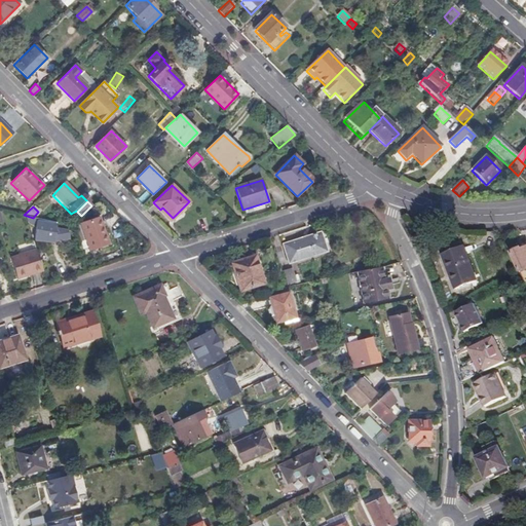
[(33,218),(24,215),(27,224),(35,230),(33,238),(51,243),(67,238),(65,231),(55,229),(57,223),(33,218)]
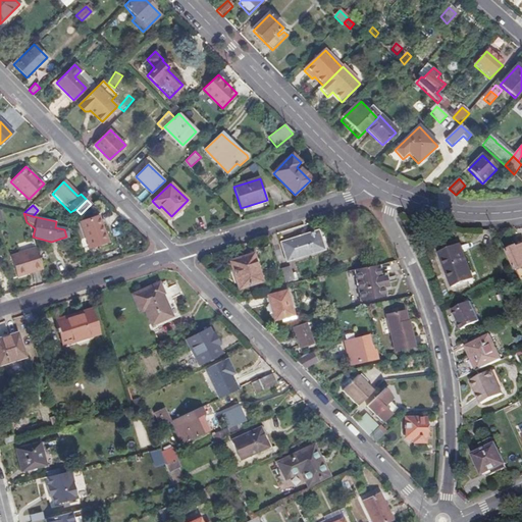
[(114,240),(109,222),(84,230),(90,248),(114,240)]
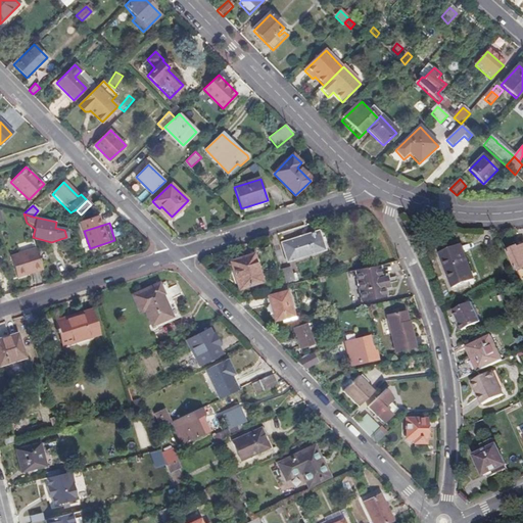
[(325,250),(319,231),(283,243),(289,260),(325,250)]
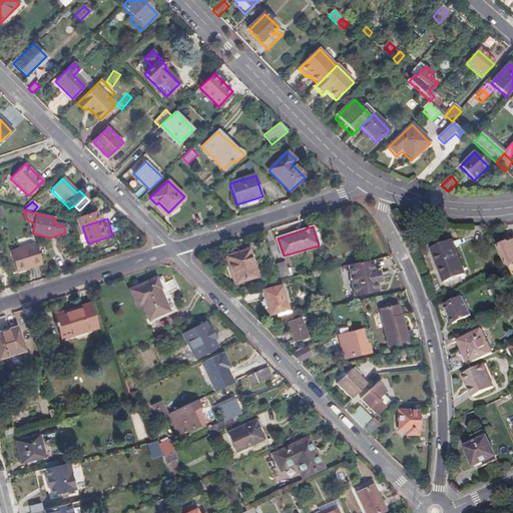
[(454,238),(434,245),(446,281),(466,274),(454,238)]
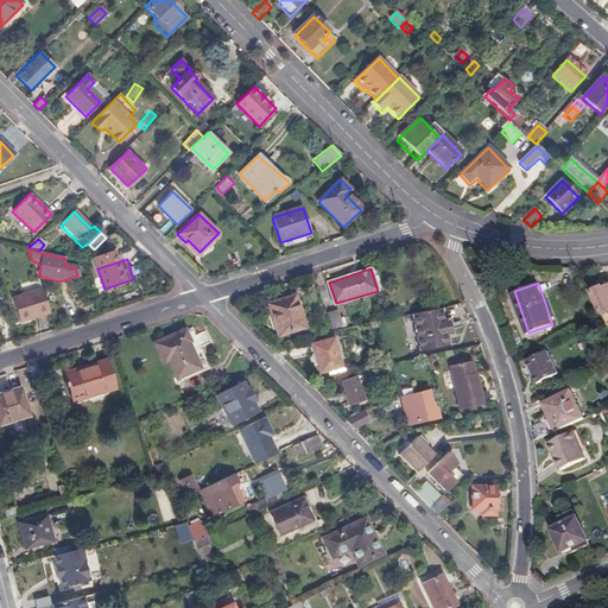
[(607,286),(603,289),(602,286),(591,291),(606,325),(607,323),(607,286)]
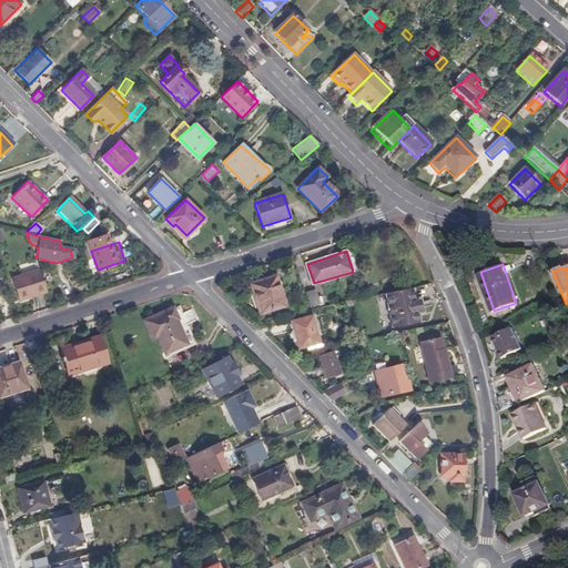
[(47,292),(38,269),(10,279),(18,302),(47,292)]
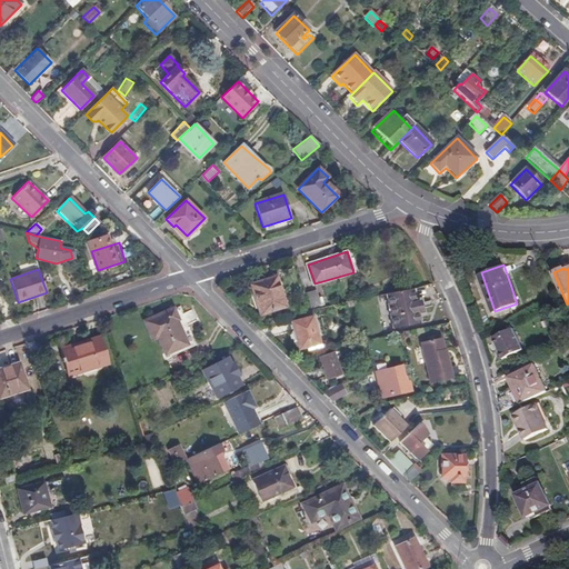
[(283,307),(276,278),(252,286),(261,313),(283,307)]
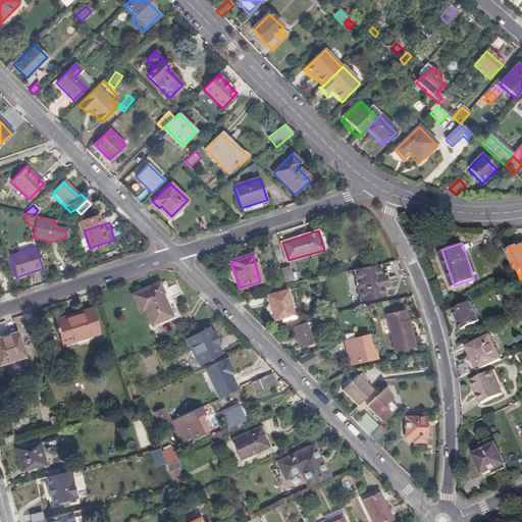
[(384,298),(377,264),(353,270),(361,304),(384,298)]
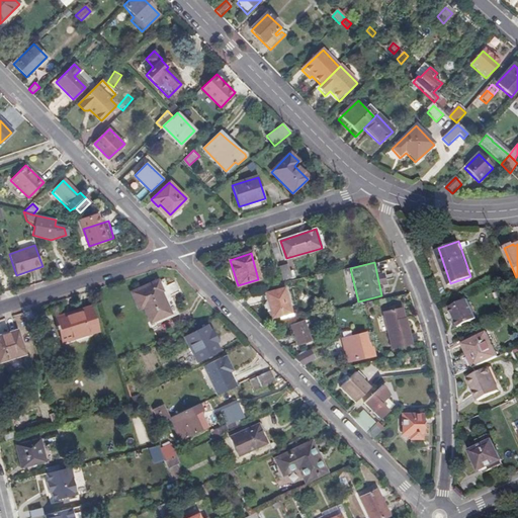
[(384,294),(377,262),(374,262),(381,295),(384,294)]
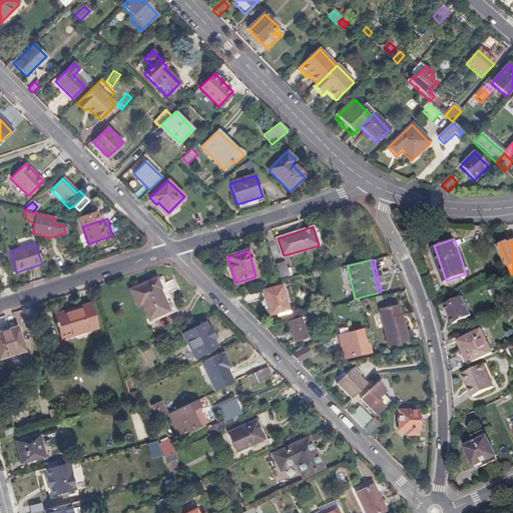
[(284,262),(275,265),(279,278),(288,275),(284,262)]
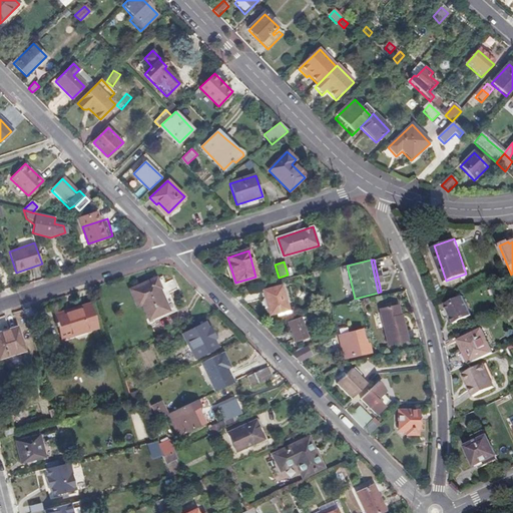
[(142,307),(168,296),(160,279),(155,282),(154,280),(130,291),(137,307),(142,306),(142,307)]
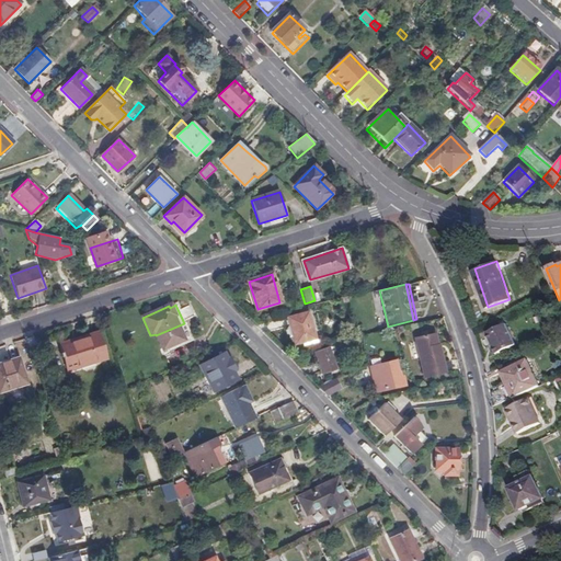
[(305,306),(287,310),(288,319),(307,313),(305,306)]
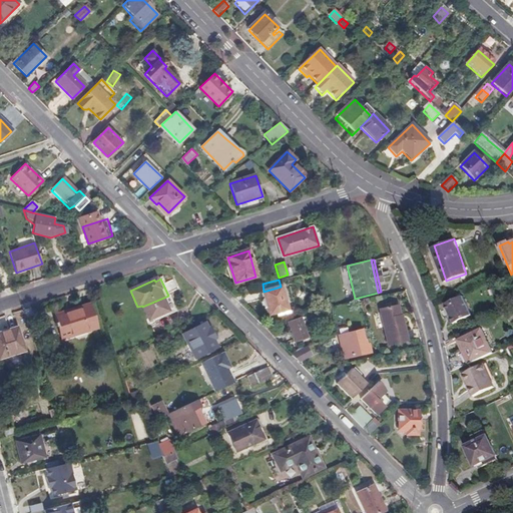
[(281,287),(264,292),(263,292),(269,317),(288,312),(281,287)]
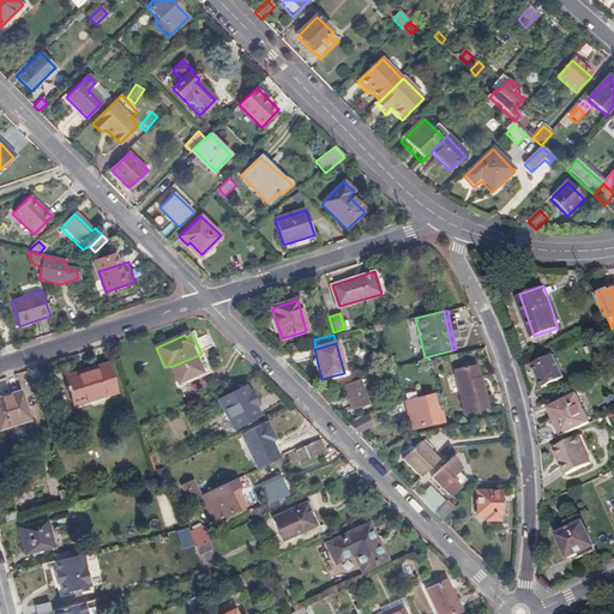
[(211,375),(202,354),(170,367),(181,389),(211,375)]
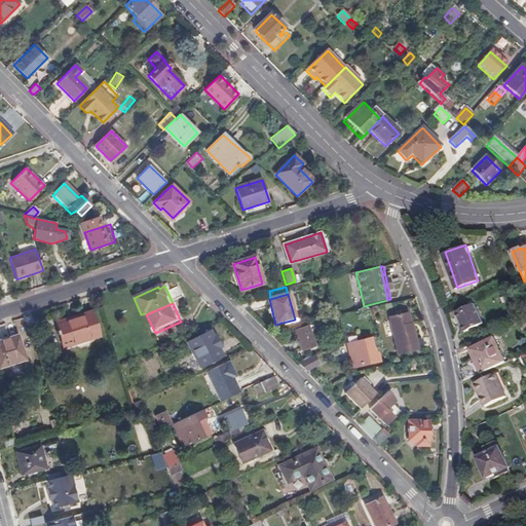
[(484,325),(475,305),(458,313),(462,323),(463,322),(468,332),(484,325)]
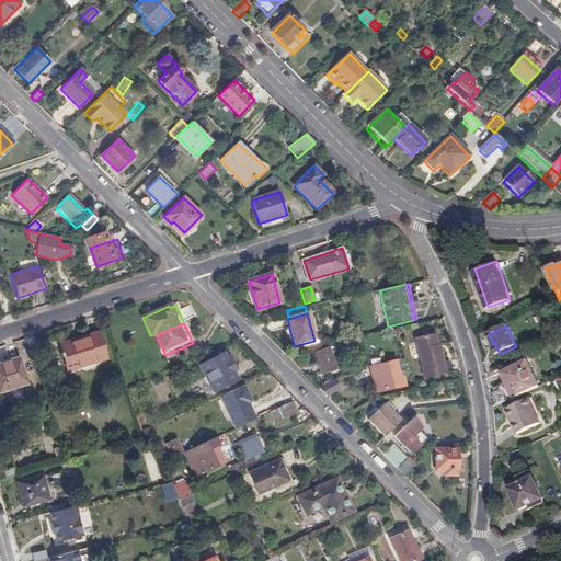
[(103,359),(94,332),(83,336),(84,339),(58,347),(66,373),(103,359)]
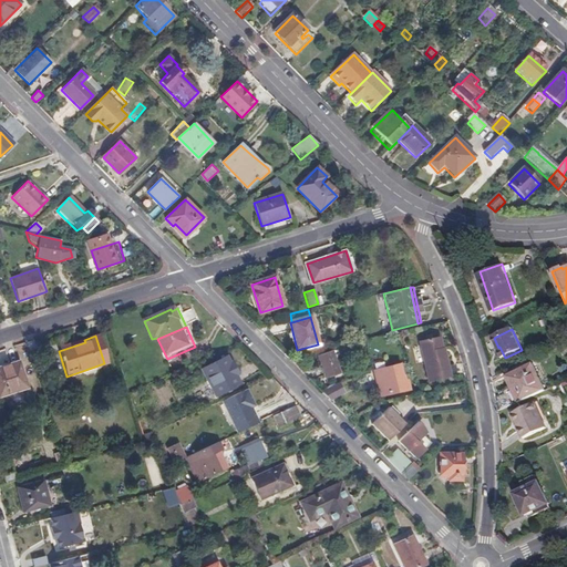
[(443,354),(439,339),(420,343),(429,383),(451,379),(444,354),(443,354)]
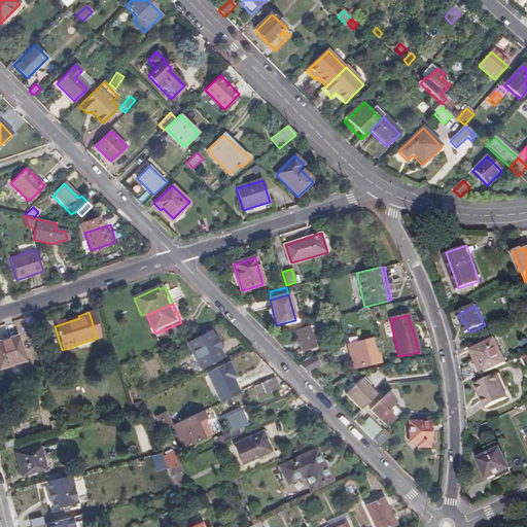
[(308,325),(294,329),(301,355),(315,352),(308,325)]
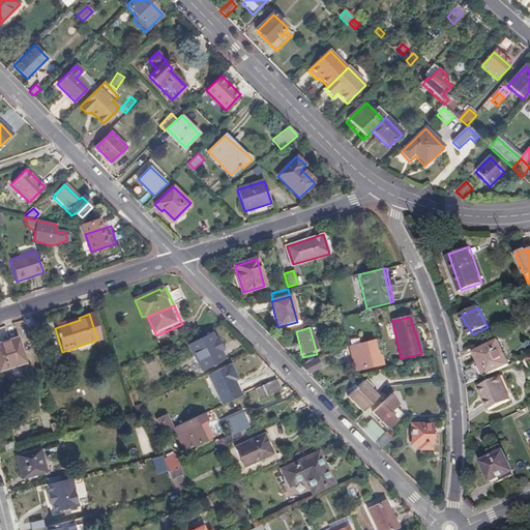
[(213,342),(210,335),(187,348),(201,373),(223,360),(218,352),(221,350),(216,341),(213,342)]
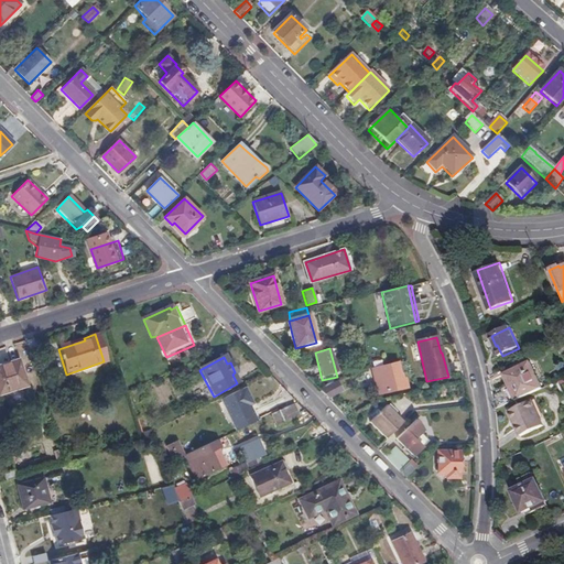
[(24,383),(17,361),(0,367),(0,397),(9,394),(8,389),(24,383)]
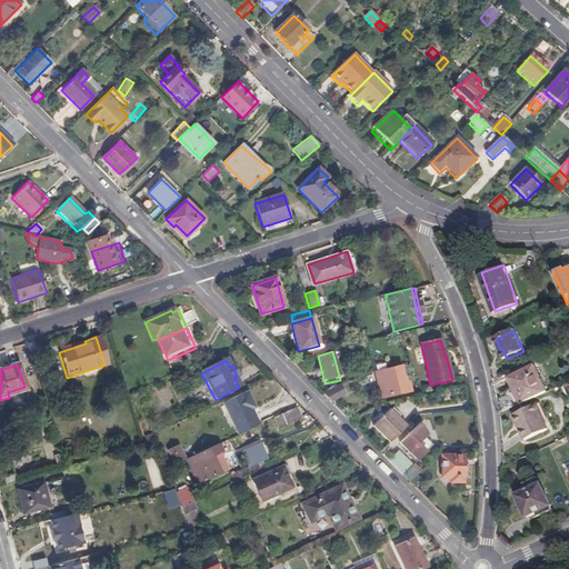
[(509,379),(520,405),(547,392),(535,367),(509,379)]
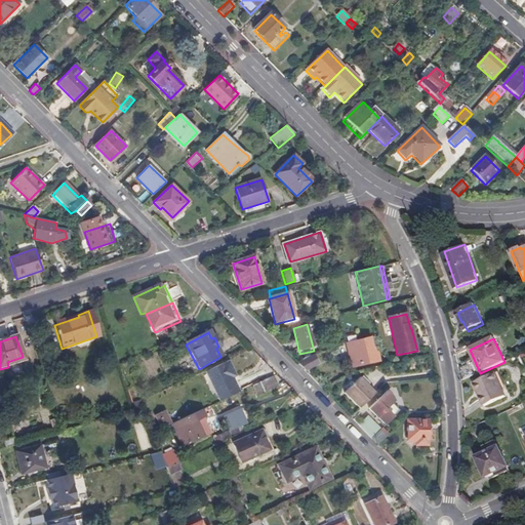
[(375,354),(371,339),(358,342),(358,344),(356,344),(356,346),(348,348),(352,365),(363,363),(363,366),(379,363),(376,354),(375,354)]
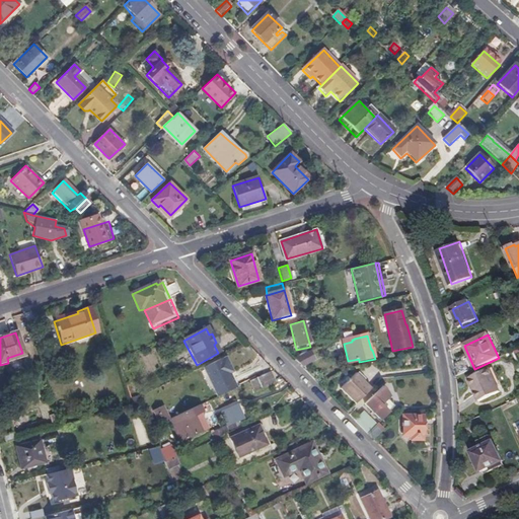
[(309,352),(300,354),(295,360),(302,367),(313,356),(309,352)]
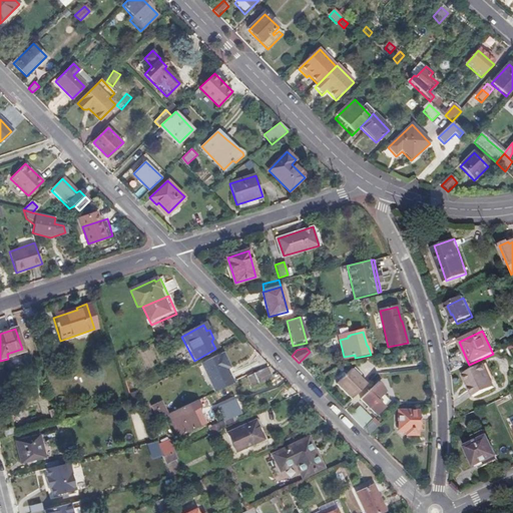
[(229,369),(221,354),(201,363),(216,393),(235,383),(229,372),(226,374),(225,371),(229,369)]
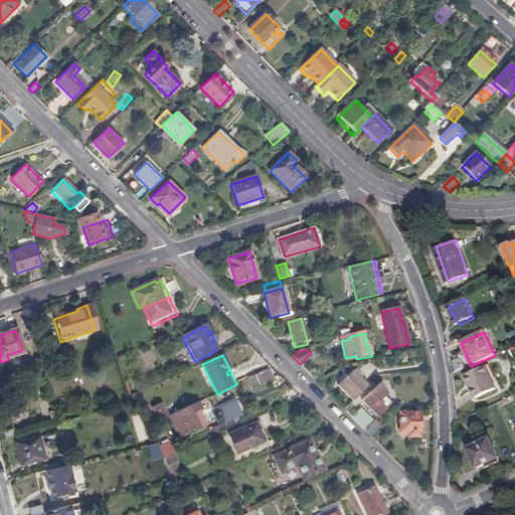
[(496,390),(486,367),(466,377),(476,399),(496,390)]
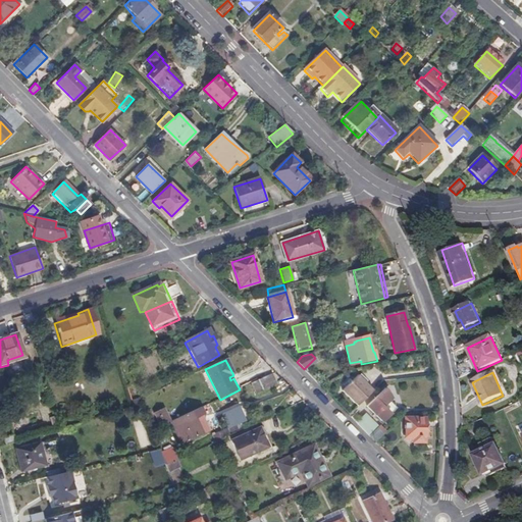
[(272,375),(251,384),(257,397),(278,386),(272,375)]
